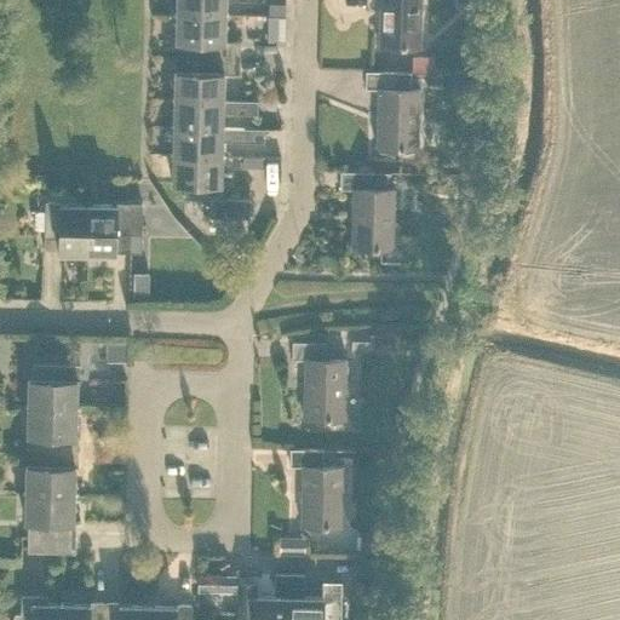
[(176,0),(176,13),(225,15),(225,3),(248,3),(247,0),(176,0)]
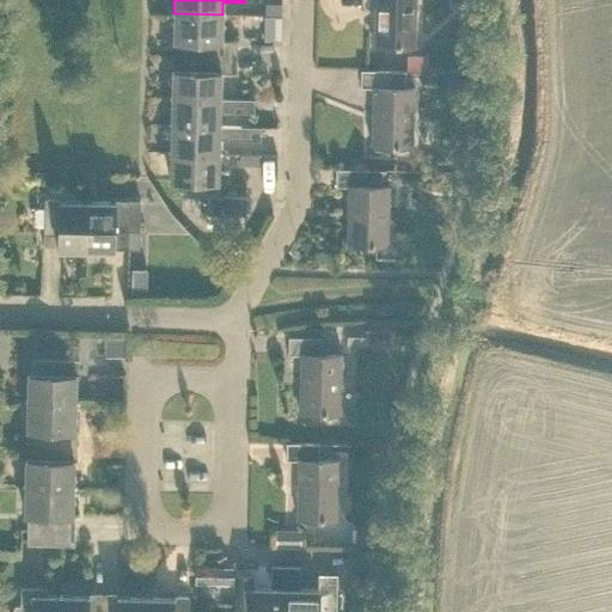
[(373,0),(373,46),(415,47),(415,0),(373,0)]
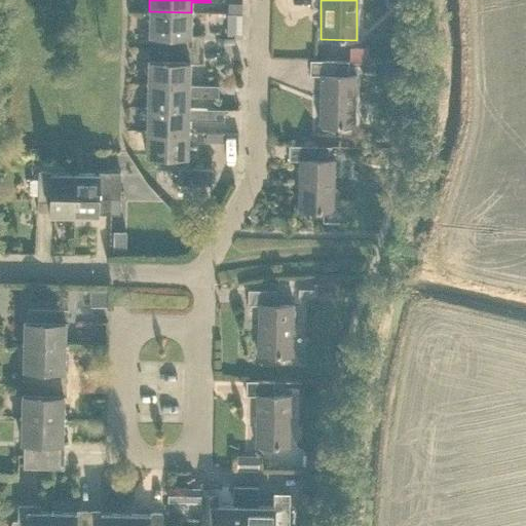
[(227,12),(240,12),(241,4),(227,3),(227,12)]
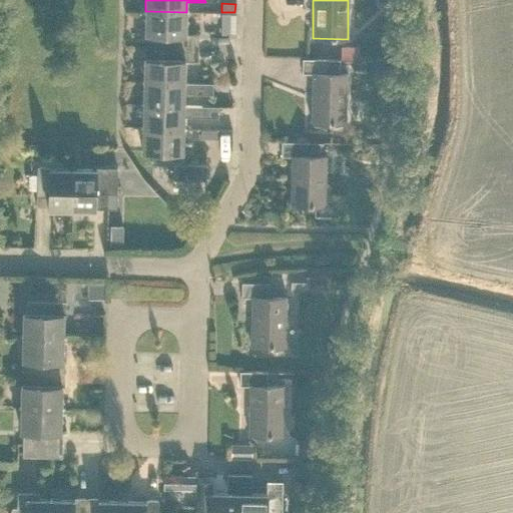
[(145,11),(144,35),(144,47),(197,49),(197,35),(185,35),(186,12),(145,11)]
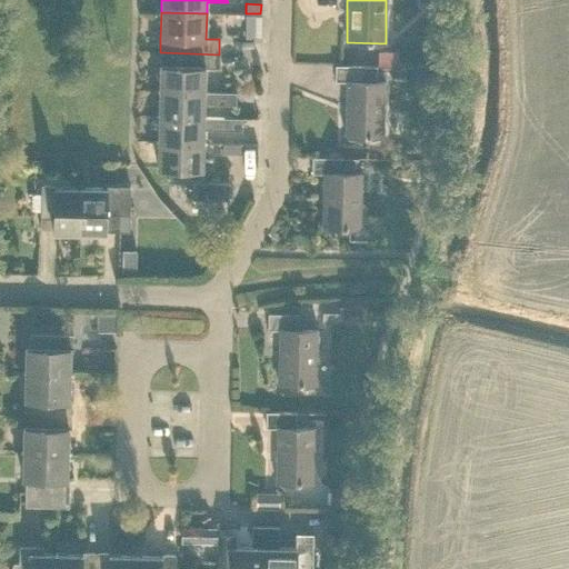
[(378,51),(377,66),(390,66),(390,51),(378,51)]
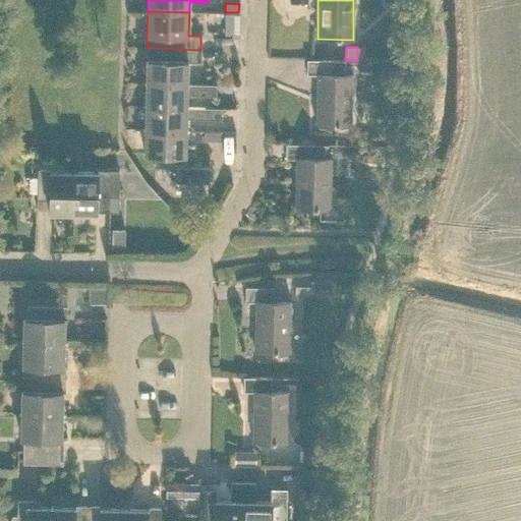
[(200,50),(147,48),(146,83),(187,84),(188,62),(200,63),(200,50)]
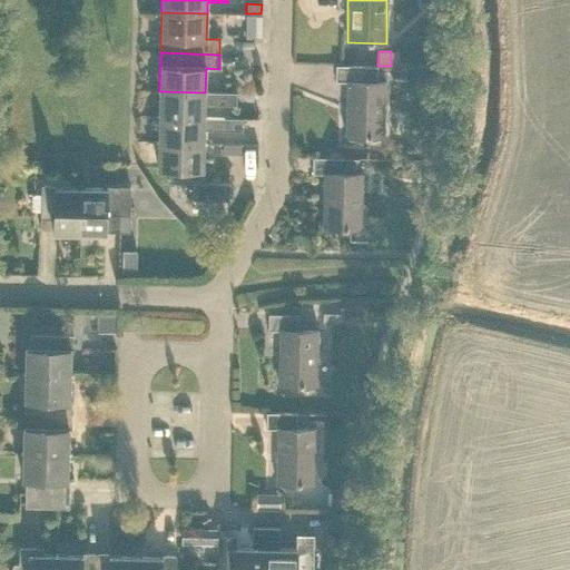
[(344,135),(384,136),(385,82),(375,82),(375,67),(335,66),(334,81),(345,81),(344,135)]
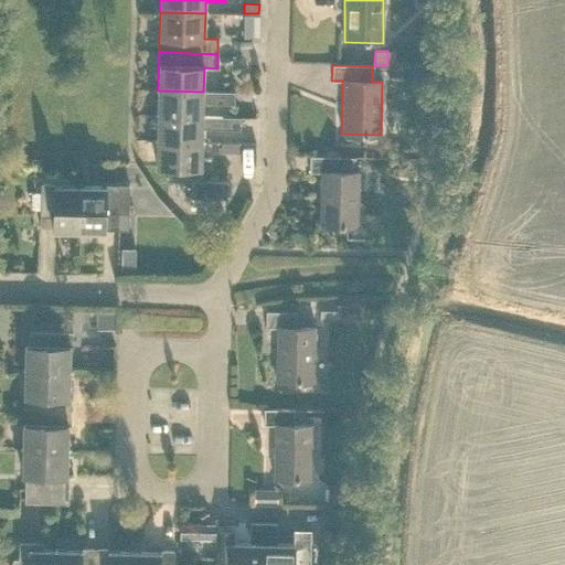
[(402,68),(402,84),(418,84),(418,68),(402,68)]
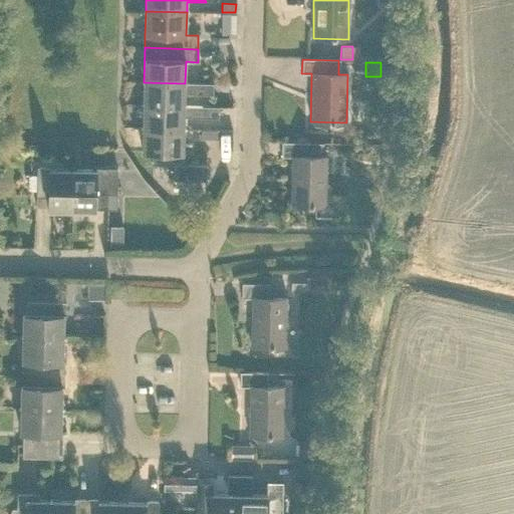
[(144,82),(143,106),(184,107),(184,95),(203,95),(204,84),(185,83),(144,82)]
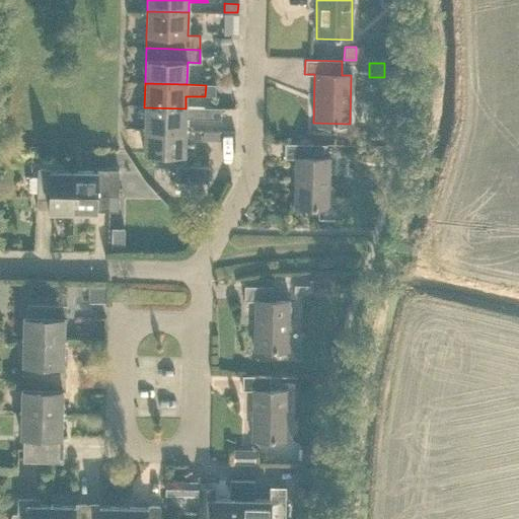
[(206,85),(206,96),(215,96),(215,85),(206,85)]
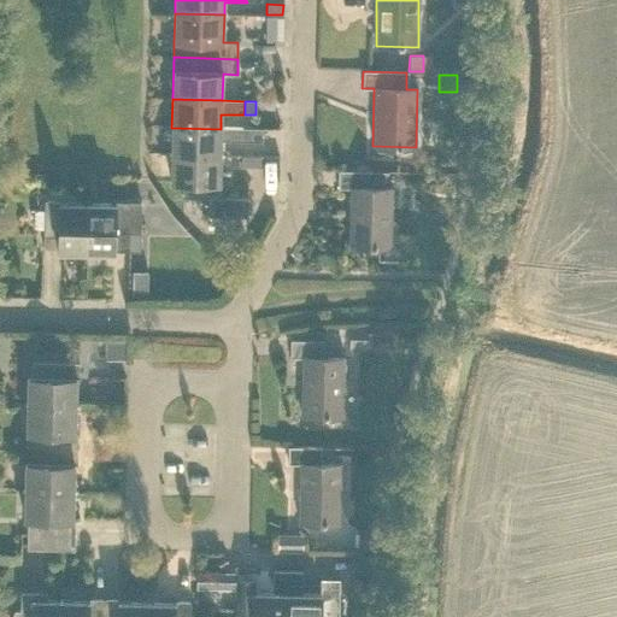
[(171,128),(171,154),(221,156),(221,141),(244,142),(244,131),(244,129),(221,129),(171,128)]
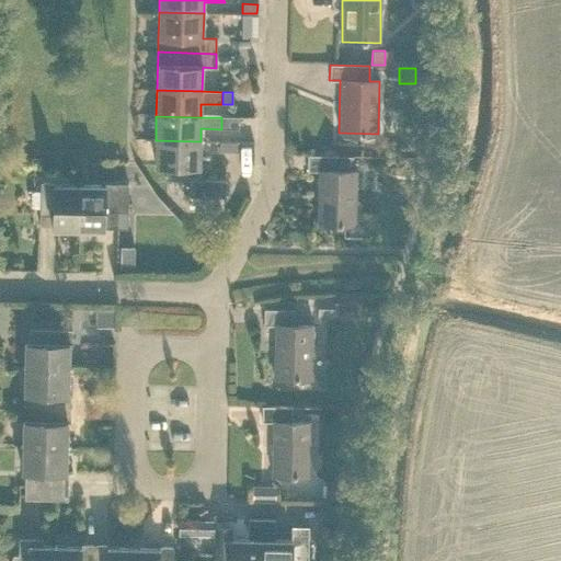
[(221,119),(221,129),(238,129),(238,117),(221,117),(221,119)]
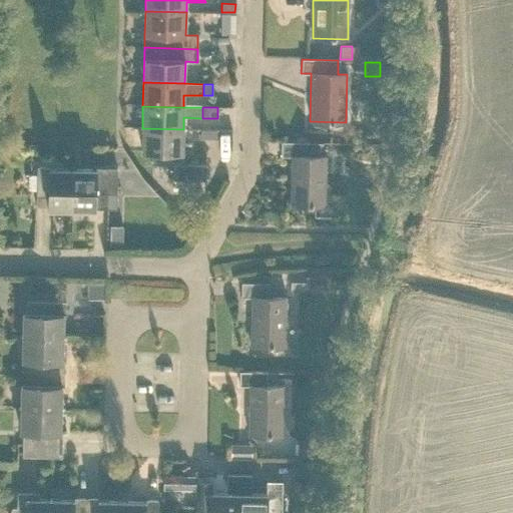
[(182,151),(183,129),(142,128),(141,151),(154,152),(154,164),(174,165),(173,176),(173,179),(205,180),(205,177),(206,164),(184,163),(184,152),(185,152),(185,151),(182,151)]
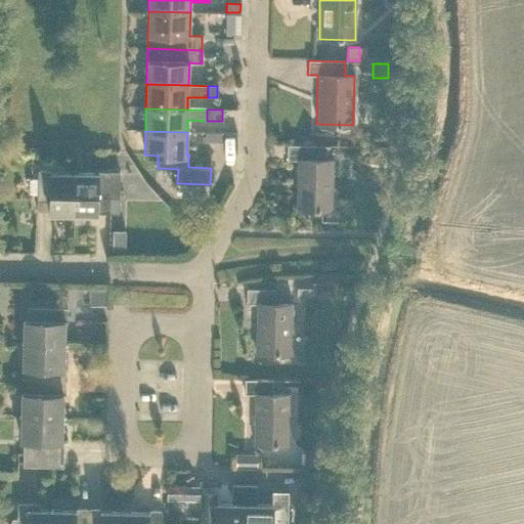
[(205,133),(204,143),(221,143),(221,133),(205,133)]
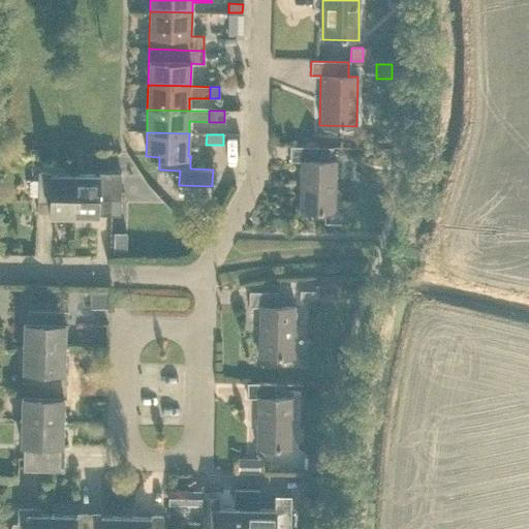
[(335,212),(336,162),(333,162),(333,147),(288,146),(288,161),(300,161),(298,211),(335,212)]
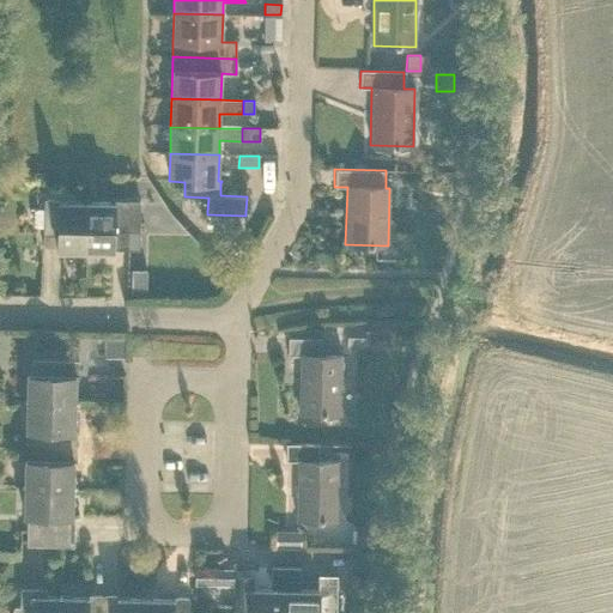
[(58,250),(85,250),(86,202),(58,201),(58,199),(43,198),(43,210),(34,208),(32,228),(43,228),(43,235),(58,235),(58,250)]
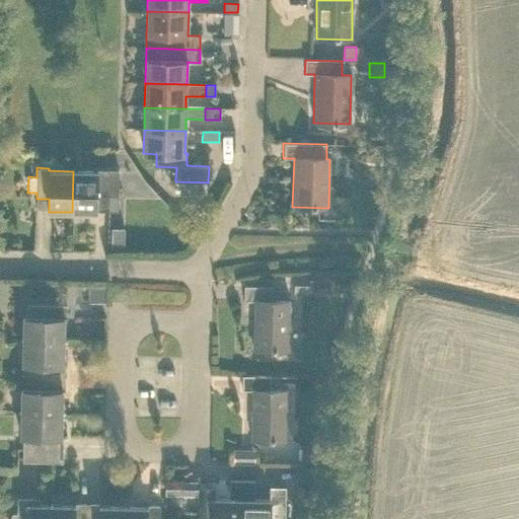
[(73,171),(72,212),(96,213),(96,211),(108,211),(109,198),(118,198),(118,169),(97,169),(97,171),(73,171)]
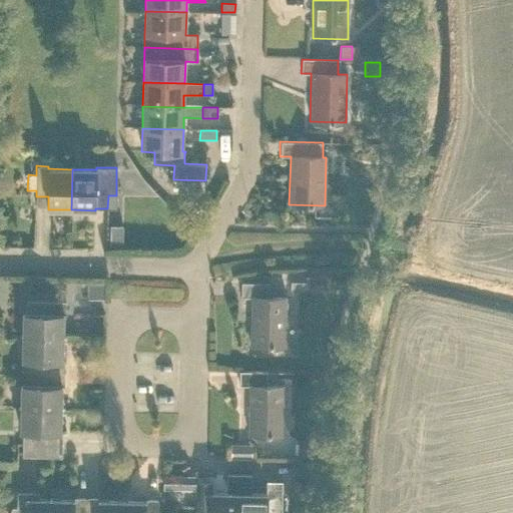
[(110,226),(109,246),(121,246),(122,226),(110,226)]
